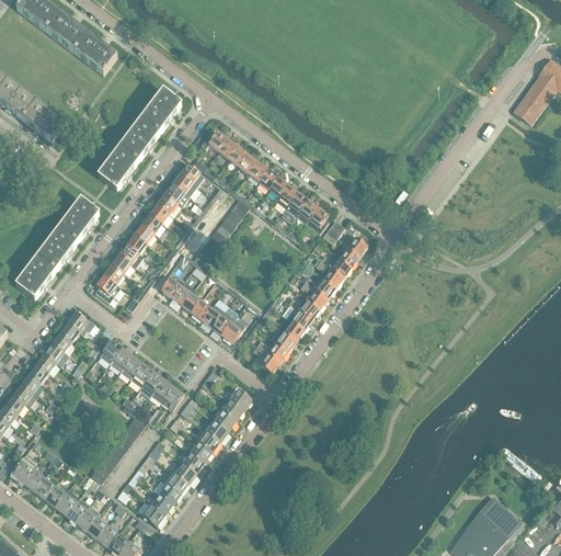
[(45,30),(59,11),(45,0),(21,0),(15,8),(45,30)]
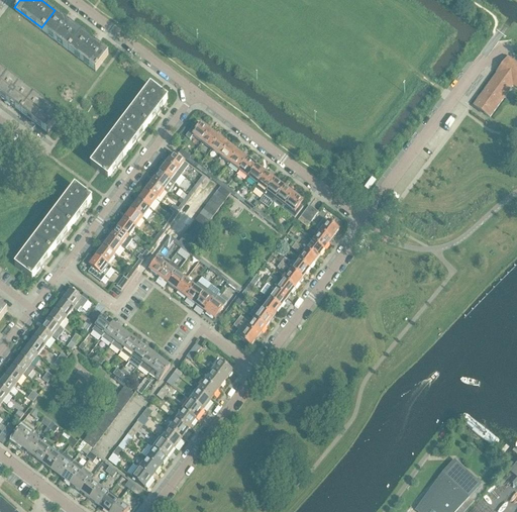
[(82,30),(55,10),(41,27),(69,47),(82,30)]
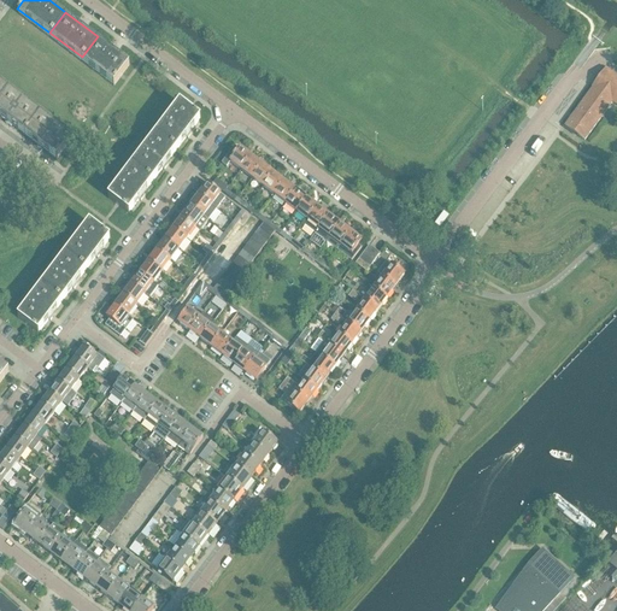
[(129,60),(98,36),(82,57),(113,81),(129,60)]
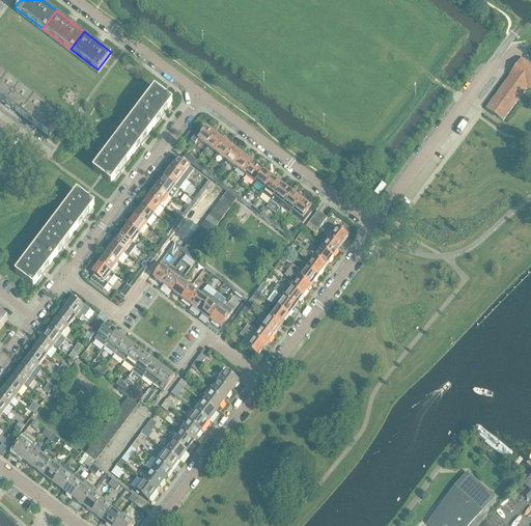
[(509,72),(510,72),(526,84),(527,84),(530,86),(530,62),(521,56),(509,72)]
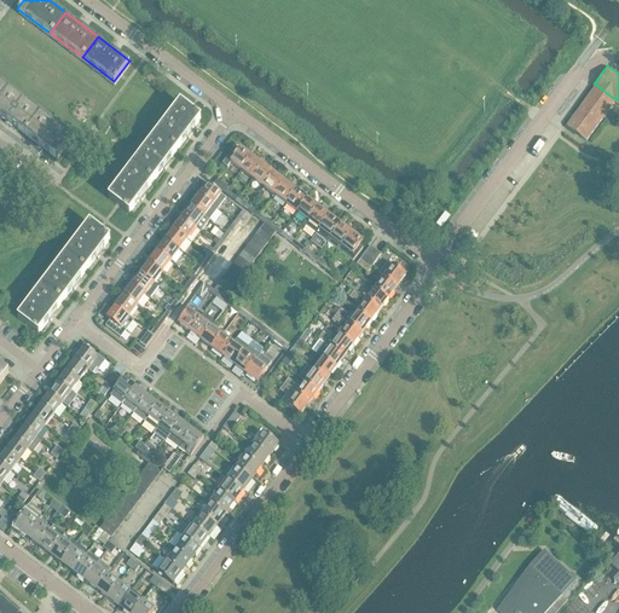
[(613,98),(595,84),(567,122),(585,137),(613,98)]
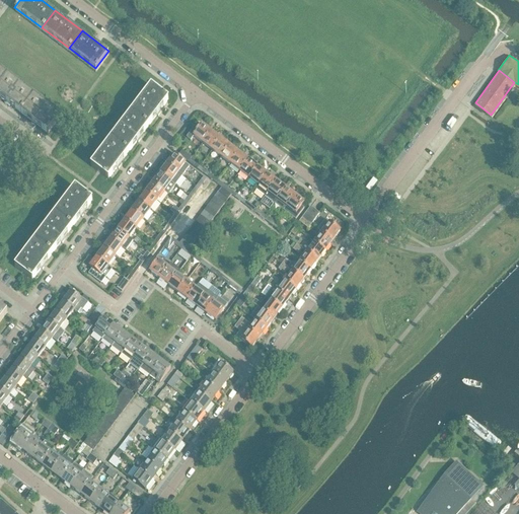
[(7,72),(0,81),(0,94),(20,109),(33,92),(7,72)]
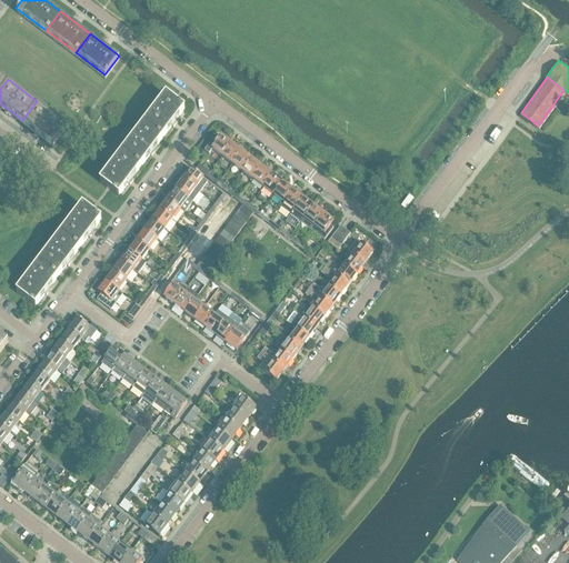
[(166,90),(143,119),(162,134),(185,104),(166,90)]
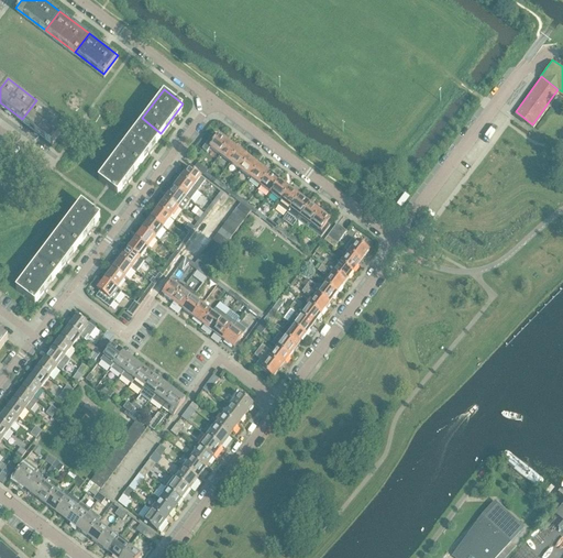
[(65,122),(36,100),(22,119),(51,141),(65,122)]
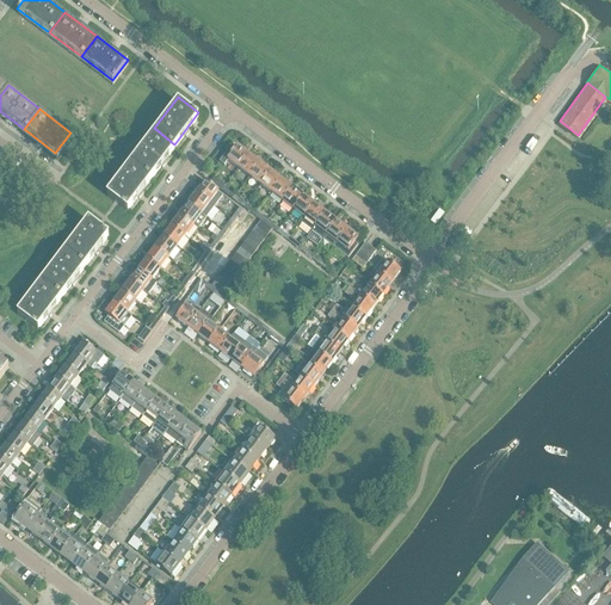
[(154,128),(130,160),(150,176),(174,144),(154,128)]
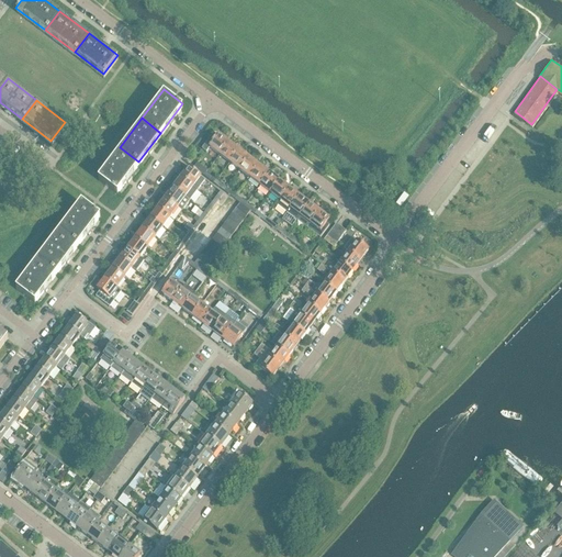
[(220,152),(228,140),(217,131),(216,133),(213,130),(201,145),(205,148),(209,144),(220,152)]
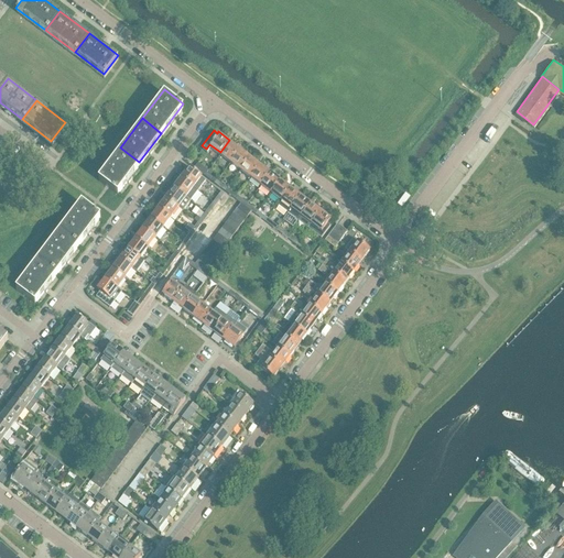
[(239,146),(229,140),(220,152),(230,160),(239,146)]
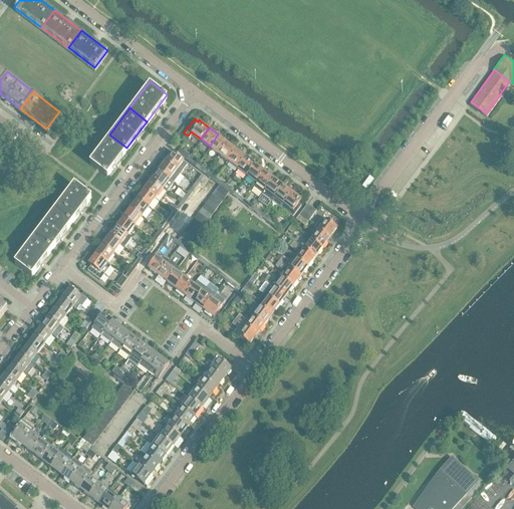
[(218,134),(210,146),(219,153),(228,142),(218,134)]
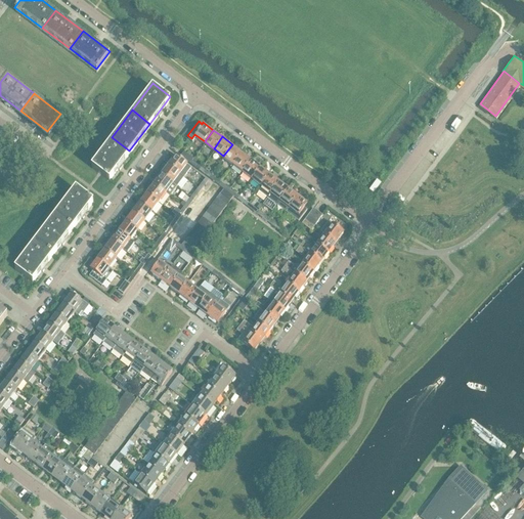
[(129,150),(112,137),(91,164),(108,177),(129,150)]
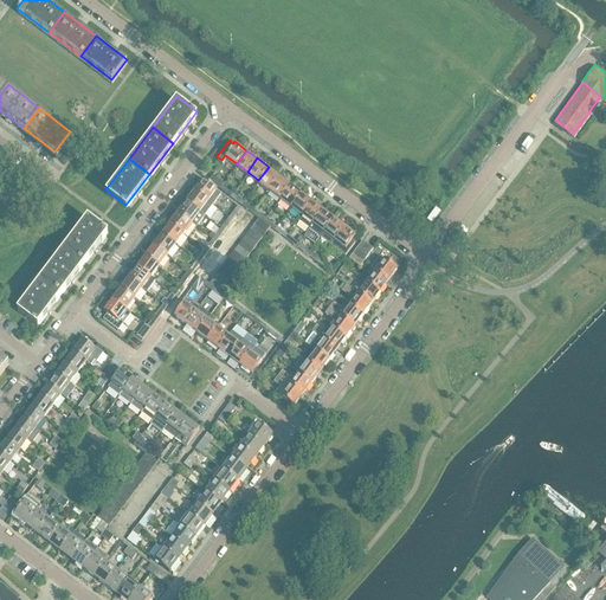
[(279,174),(269,167),(258,180),(269,188),(279,174)]
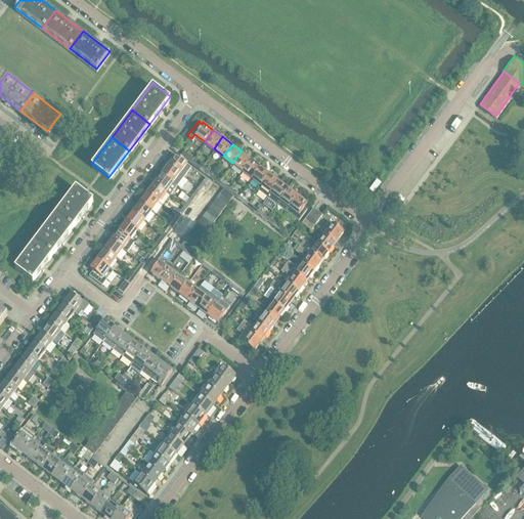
[(189,161),(192,158),(193,156),(183,148),(180,154),(189,161)]
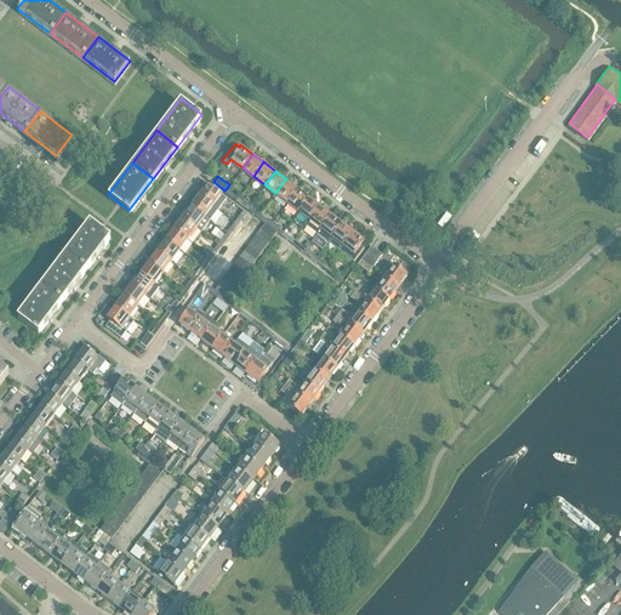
[(286,178),(275,193),(286,200),(297,187),(286,178)]
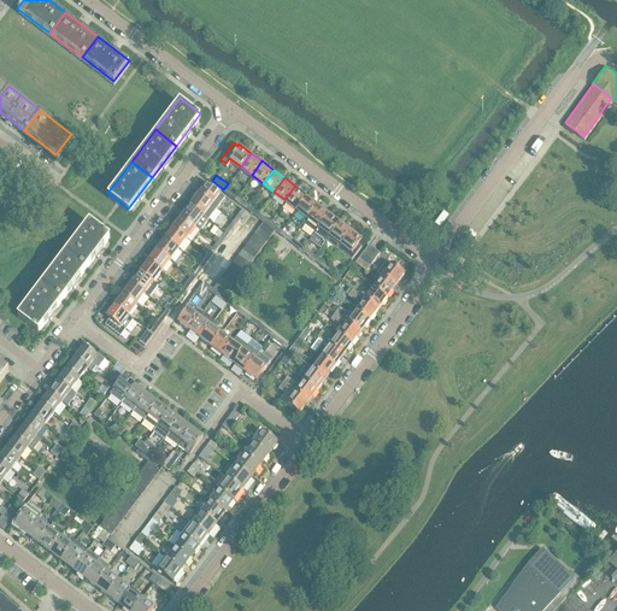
[(206,180),(198,191),(216,204),(224,193),(219,189),(206,180)]
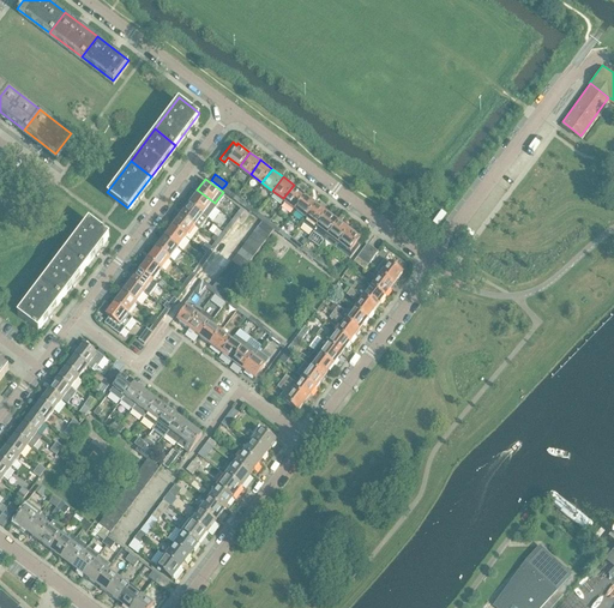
[(236,193),(226,185),(222,188),(233,197),(236,193)]
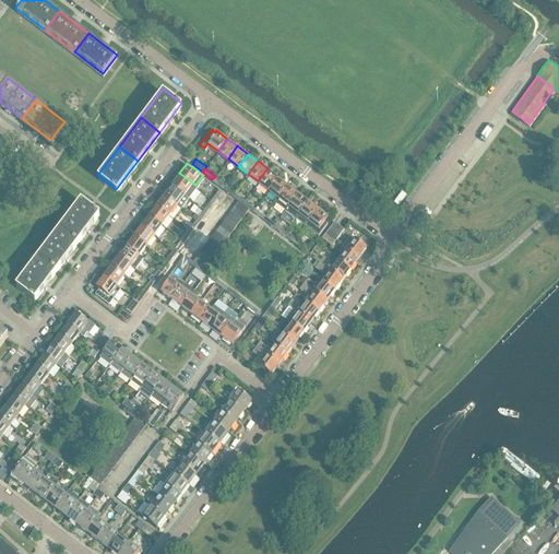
[(277,176),(268,168),(258,180),(268,188),(277,176)]
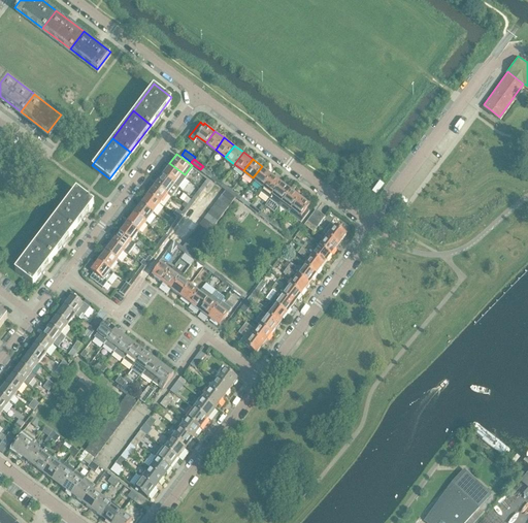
[(169,163),(162,173),(173,182),(177,185),(185,174),(169,163)]
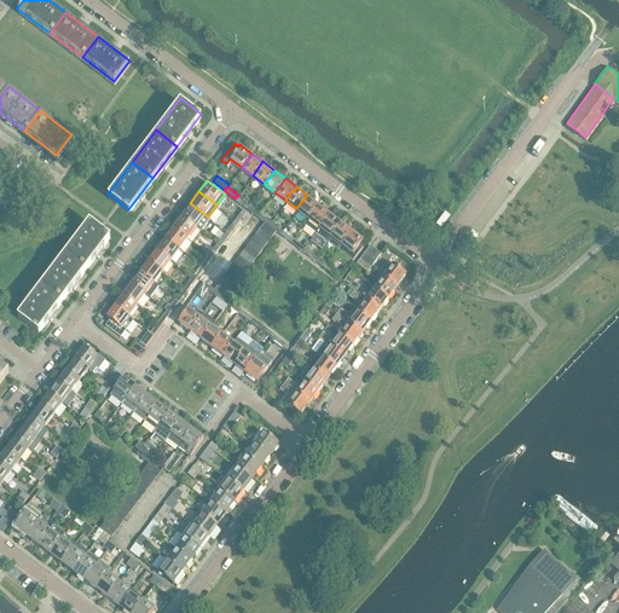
[(249,203),(238,195),(235,198),(247,207),(249,203)]
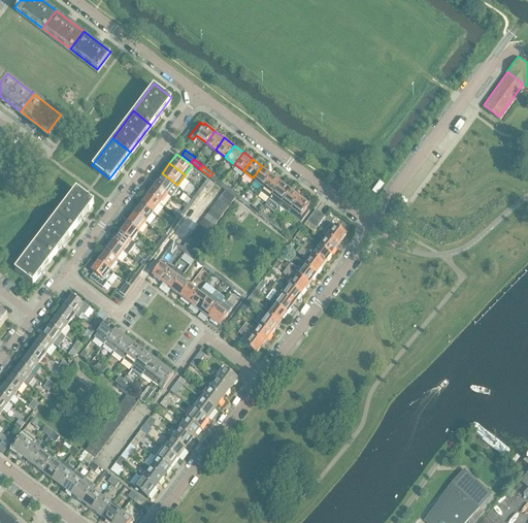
[(270,173),(262,166),(253,177),(262,185),(270,173)]
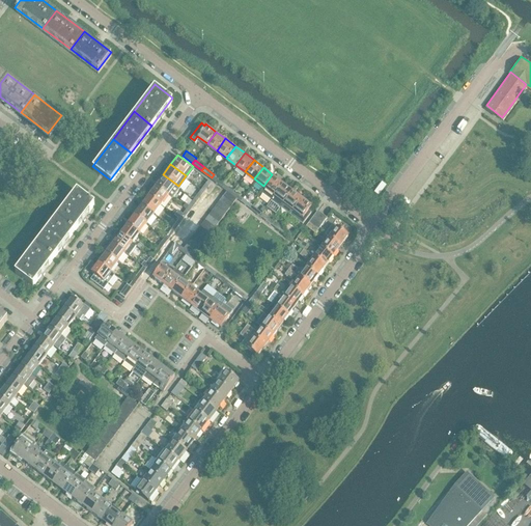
[(174,183),(163,174),(156,184),(168,192),(174,183)]
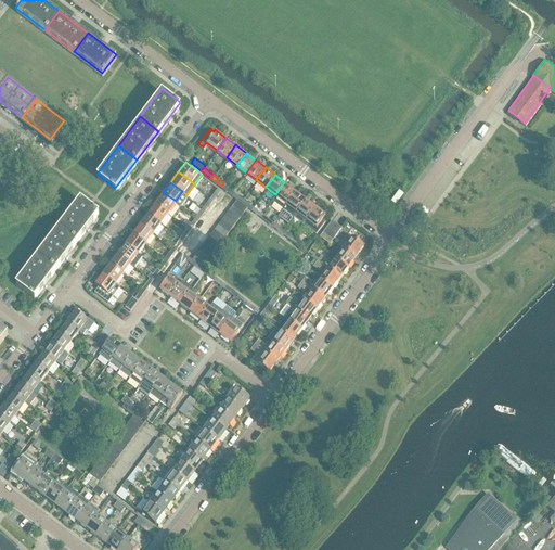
[(233,190),(223,182),(221,186),(231,193),(233,190)]
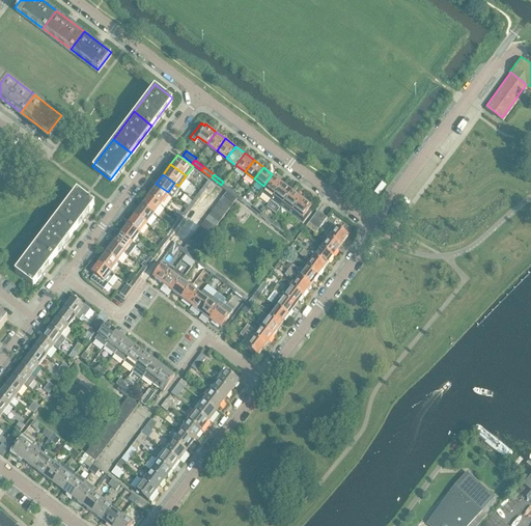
[(272,174),(263,186),(260,190),(271,197),(282,182),(272,174)]
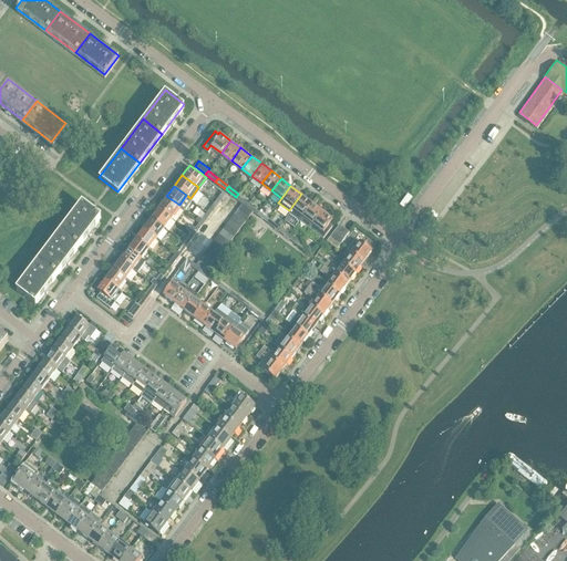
[(222,189),(214,199),(217,201),(225,191),(222,189)]
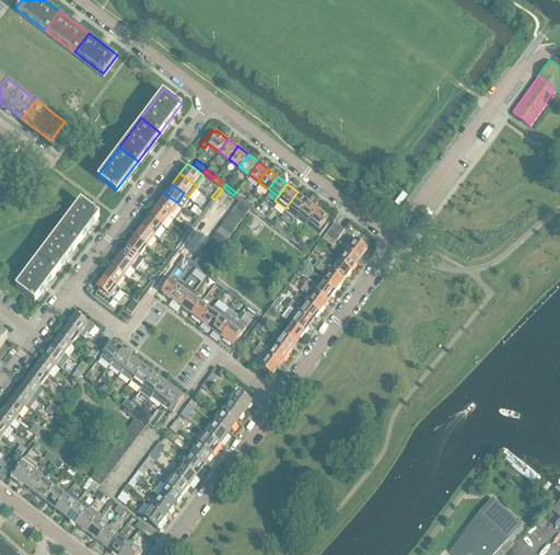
[(235,192),(233,195),(238,198),(243,201),(245,198),(235,192)]
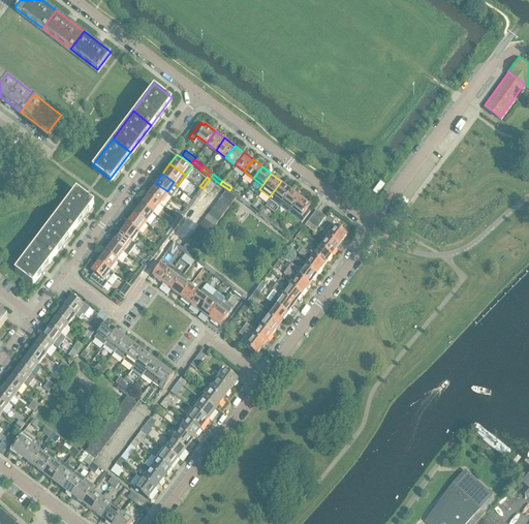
[(290,188),(281,181),(270,196),(279,204),(282,199),(290,188)]
